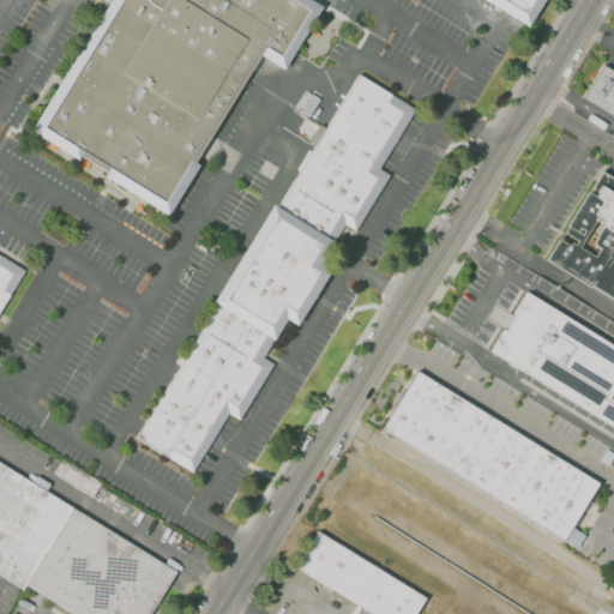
[(32,134),(114,0),(318,0),(330,7),(290,72),(263,55),(196,164),(203,169),(172,218),(32,134)]
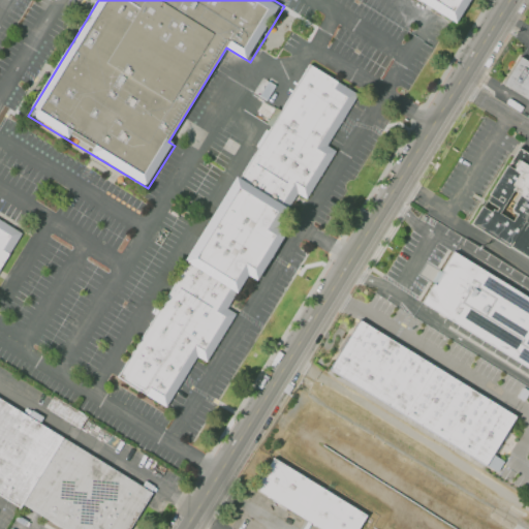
[(418,0),(460,25),(474,0),(418,0)]
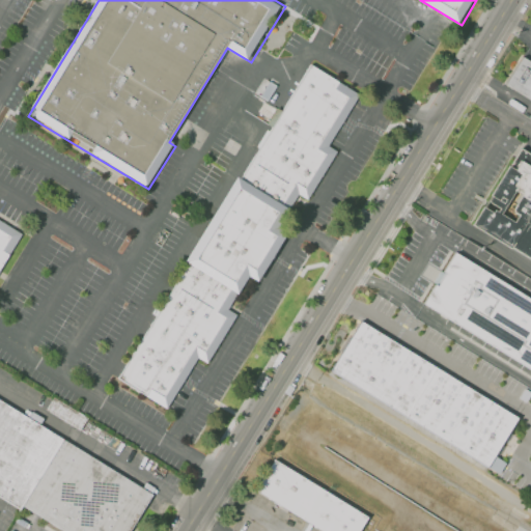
[(530,102),(530,64),(522,59),(505,86),(530,102)]
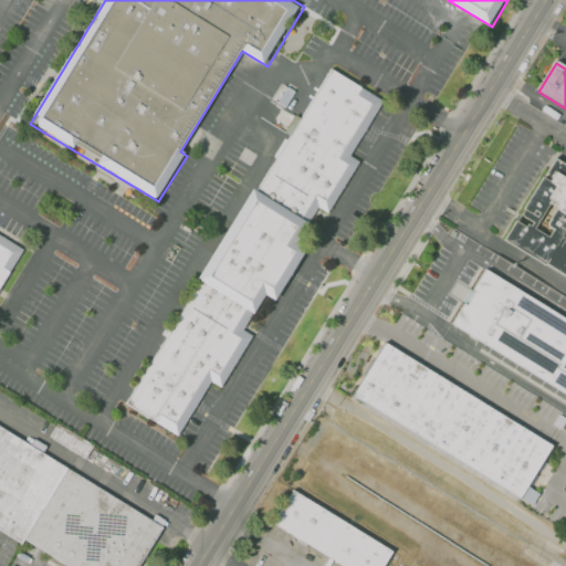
[(332,67),(128,406),(179,436),(212,380),(223,387),(252,338),(243,333),(254,314),(257,316),(269,295),(279,302),(310,250),(299,243),(318,209),(332,217),(365,163),(355,156),(388,101),(332,67)]
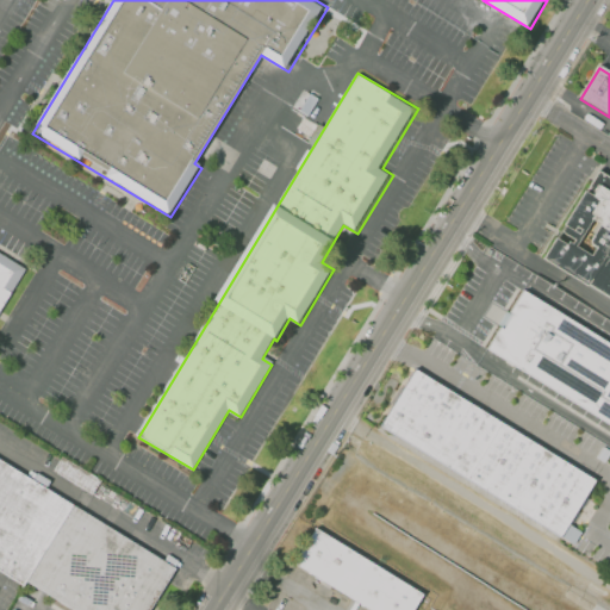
[(609,299),(609,176),(602,172),(547,262),(609,299)]
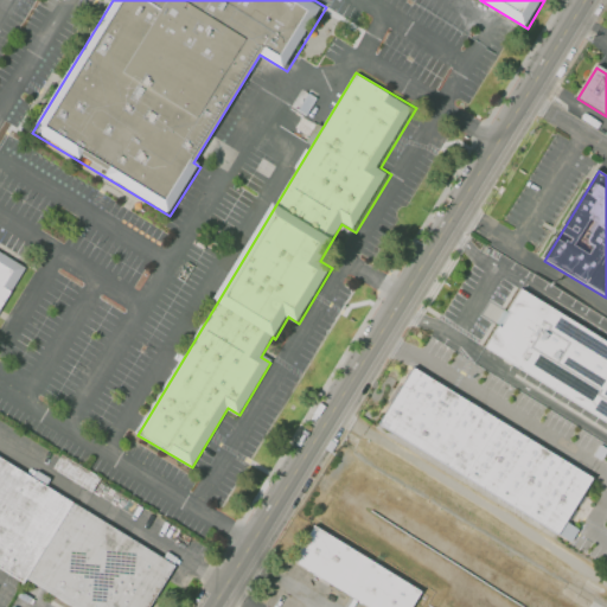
[(0,249),(31,268),(0,319),(0,249)]
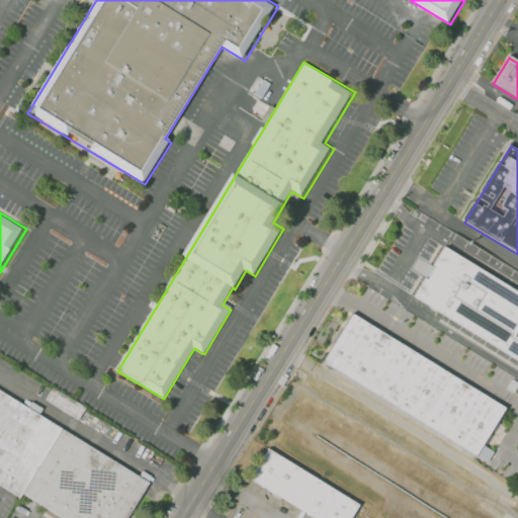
[(517,361),(413,297),(444,248),(517,292),(517,361)]
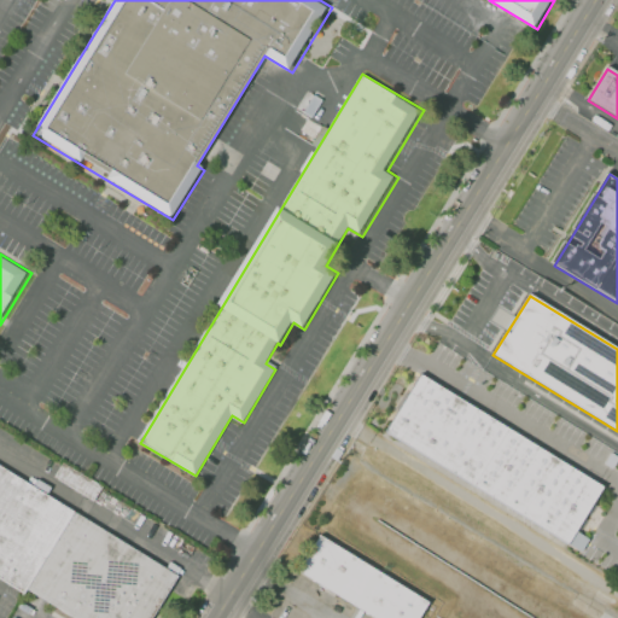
[(570,544),(605,488),(424,377),(389,433),(570,544)]
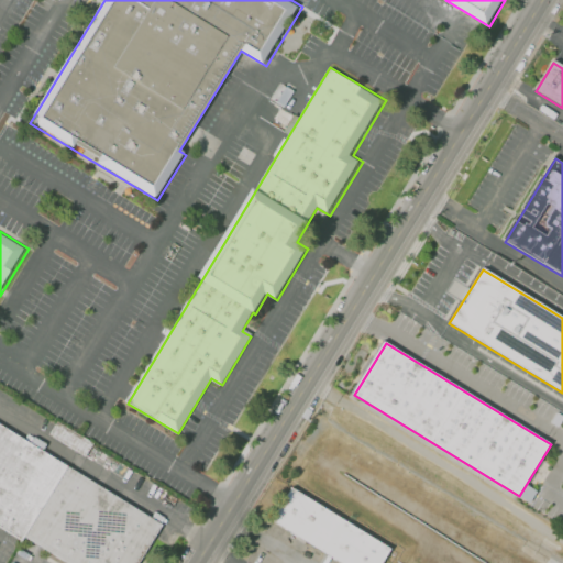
[(0,422),(165,525),(141,562),(66,562),(0,522),(0,422)]
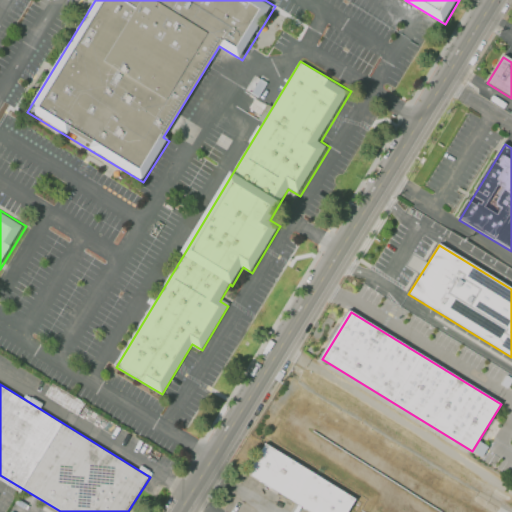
[(349,511),(358,498),(267,443),(247,474),(309,511),(349,511)]
